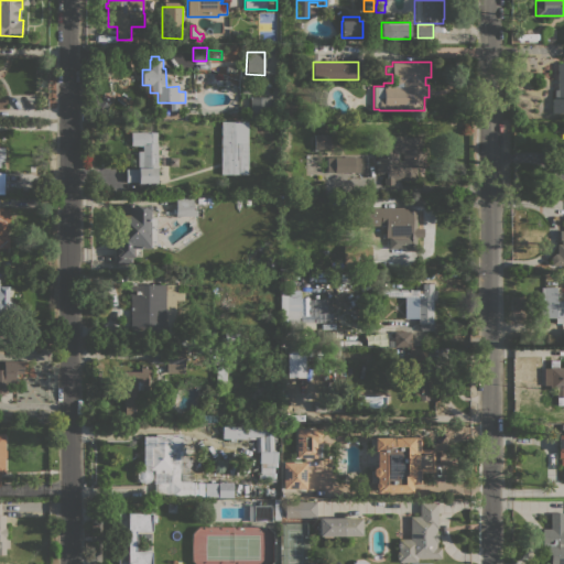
[(563,112),(552,112),(552,98),(554,98),(554,89),(557,89),(557,63),(563,63),(563,112)]
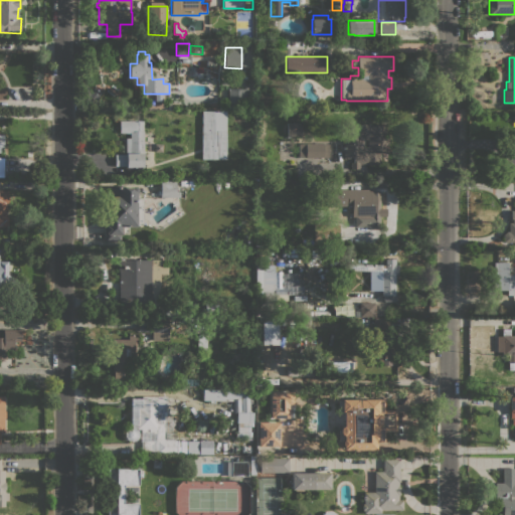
[(95,87),(101,92),(95,101),(89,96),(95,87)]
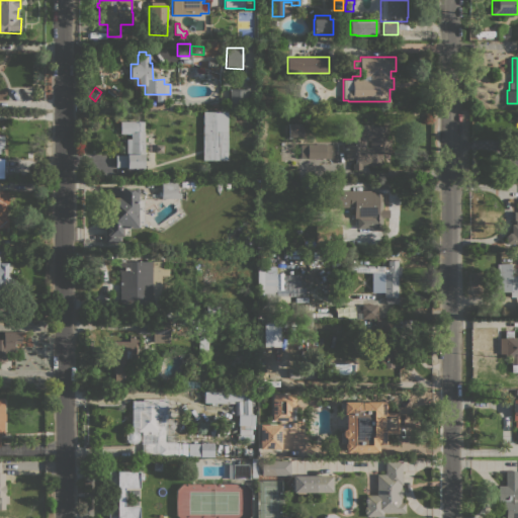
[(247,89),(247,103),(230,103),(230,89),(247,89)]
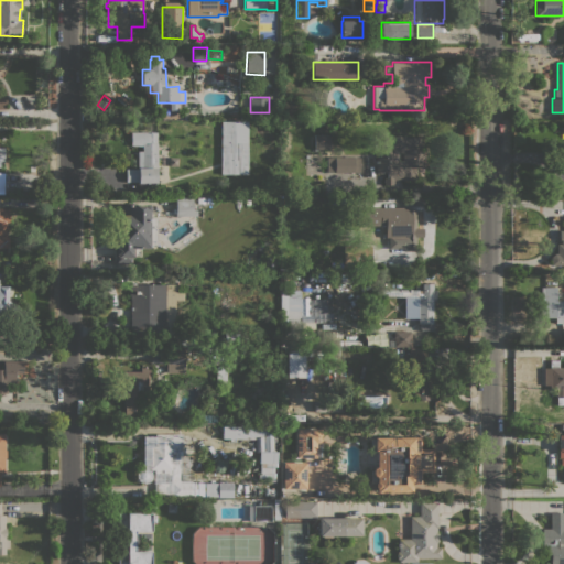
[(248,174),(220,174),(220,121),(248,121),(248,174)]
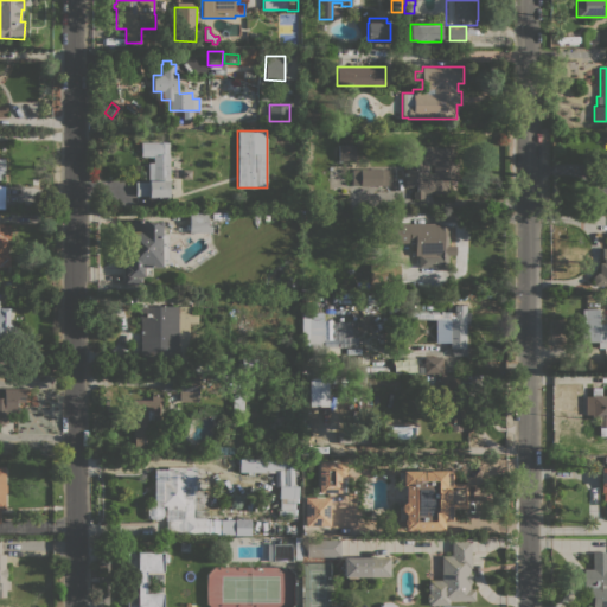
[(168,199),(160,199),(160,197),(149,196),(135,196),(135,181),(147,181),(148,153),(140,153),(141,141),(168,142),(168,154),(170,154),(168,199)]
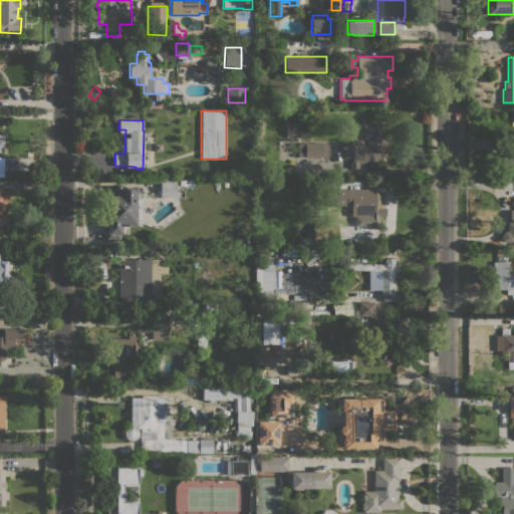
[(300,122),(300,136),(286,136),(286,122),(300,122)]
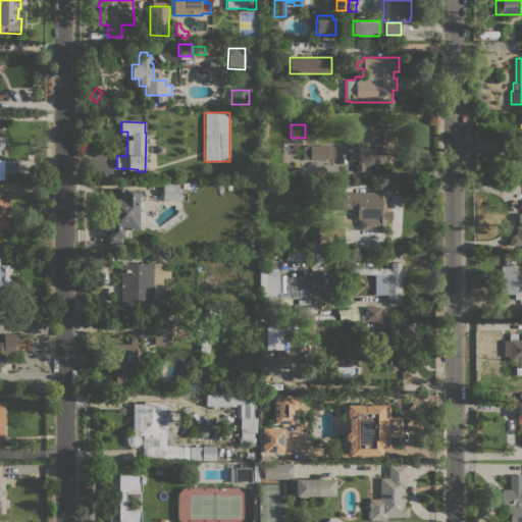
[(355,171),(355,164),(358,164),(358,161),(348,160),(348,132),(355,132),(355,125),(374,125),(374,126),(393,126),(393,155),(385,155),(385,166),(364,166),(364,171),(355,171)]
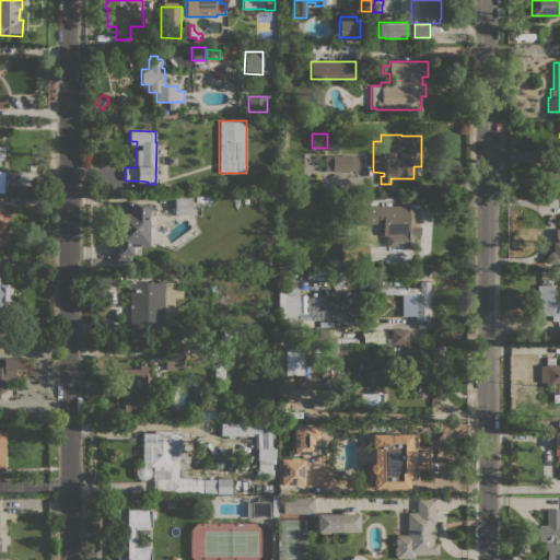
[(325,155),(333,155),(352,155),(352,156),(358,156),(358,171),(325,171),(325,155)]
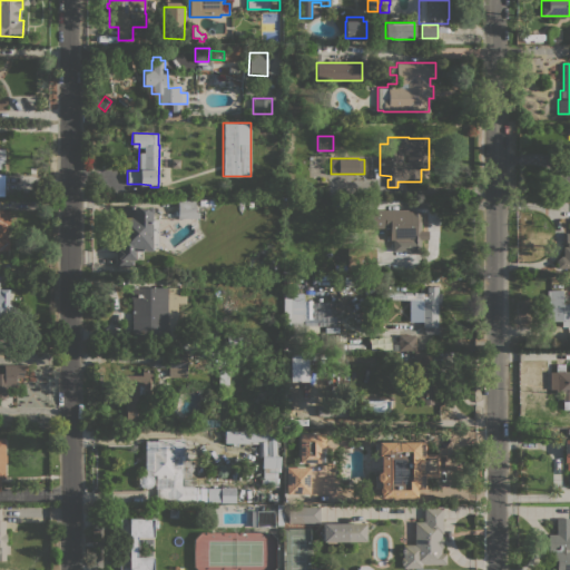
[(195,199),(195,212),(198,213),(198,218),(177,218),(177,199),(195,199)]
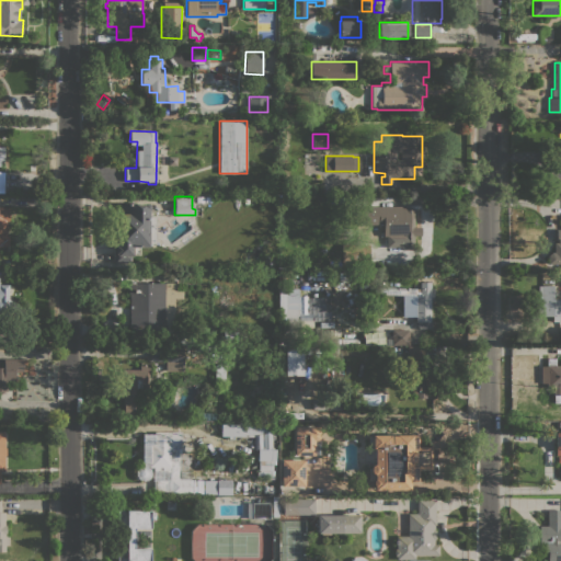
[(149,217),(156,217),(156,243),(149,243),(149,245),(139,245),(139,255),(130,255),(130,263),(113,263),(113,231),(118,231),(118,207),(119,206),(119,205),(142,204),(144,203),(148,203),(149,205),(150,209),(149,209),(149,217)]
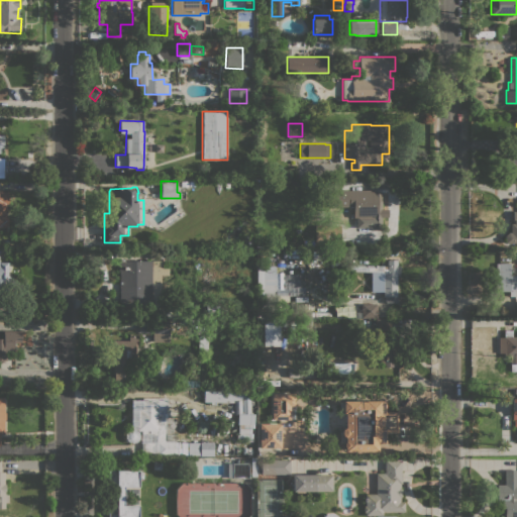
[(373,190),(373,192),(381,192),(381,209),(388,209),(388,217),(382,217),(382,229),(373,229),(373,227),(356,227),(355,227),(355,217),(353,217),(353,207),(348,207),(348,205),(330,206),(330,190),(373,190)]
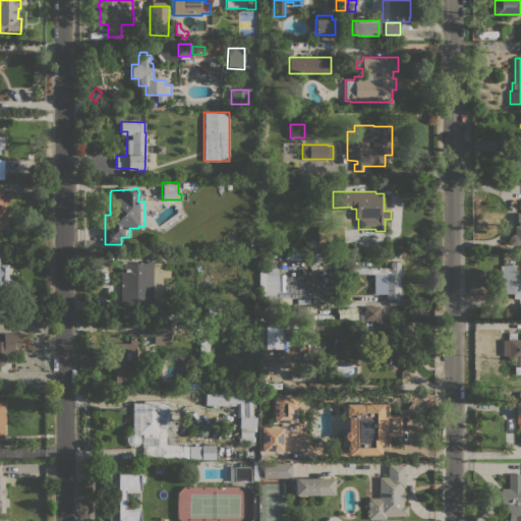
[(6,219),(8,219),(8,228),(1,228),(1,229),(0,229),(0,192),(9,192),(9,206),(6,206),(6,219)]
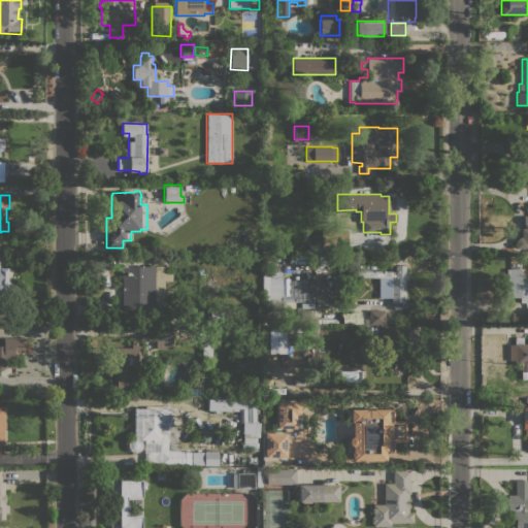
[(527,249),(516,249),(516,240),(519,237),(521,237),(521,228),(525,228),(525,226),(523,226),(523,216),(527,216),(527,249)]
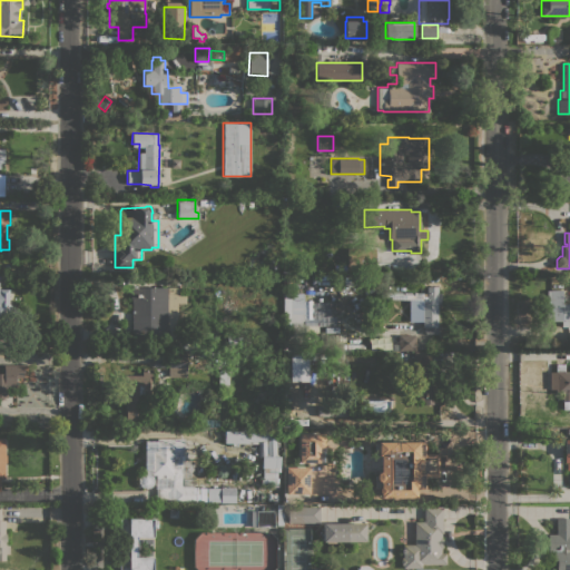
[(423,326),(422,326),(422,301),(418,301),(384,298),(384,291),(422,293),(426,293),(426,286),(438,286),(438,293),(441,293),(441,303),(438,303),(438,334),(425,334),(423,330),(423,326)]
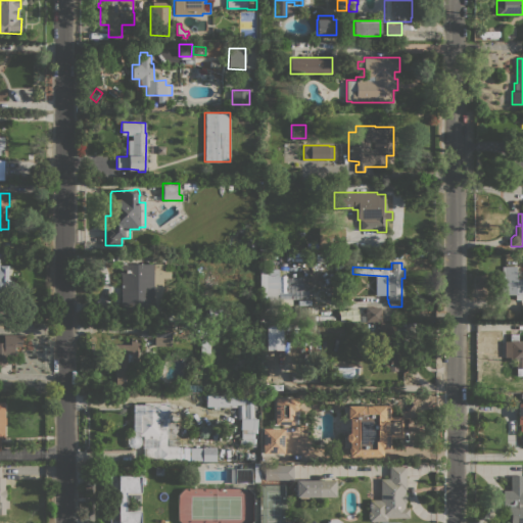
[(155,315),(121,315),(121,275),(120,275),(120,264),(171,264),(171,278),(162,278),(162,310),(155,310),(155,315)]
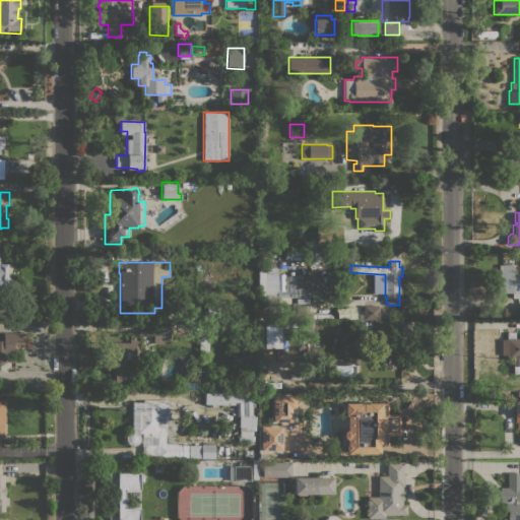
[(9,296),(5,296),(5,302),(0,302),(0,263),(8,263),(8,276),(19,285),(15,291),(8,286),(9,296)]
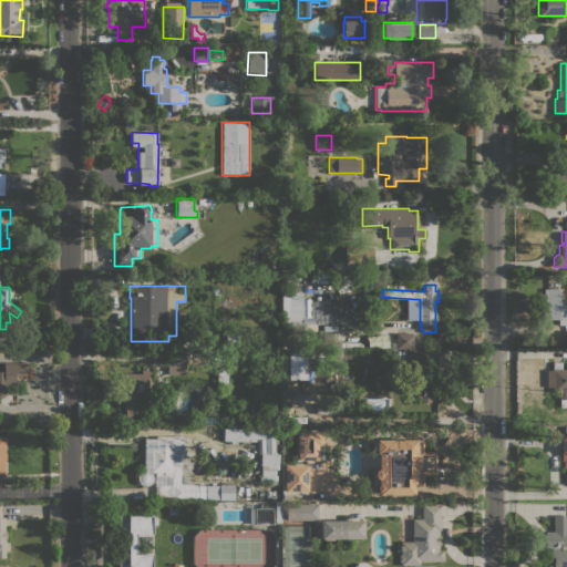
[(544,288),(559,288),(558,302),(566,302),(566,312),(565,312),(565,319),(566,319),(566,323),(565,322),(565,325),(558,325),(558,319),(544,319),(544,288)]
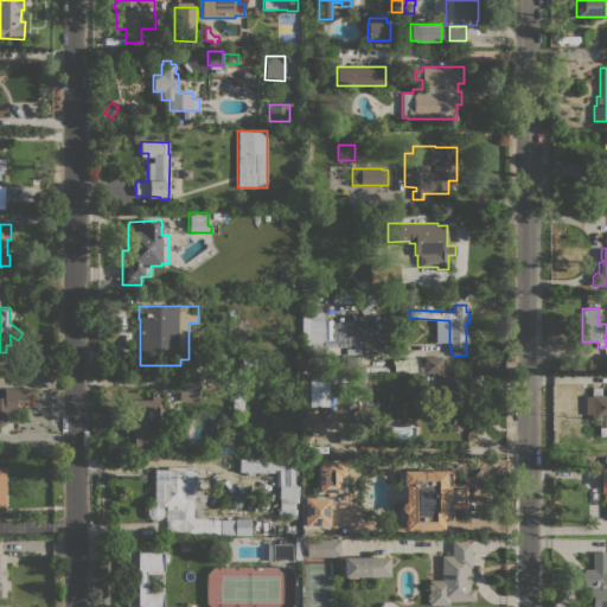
[(323,353),(302,353),(301,312),(323,312),(323,353)]
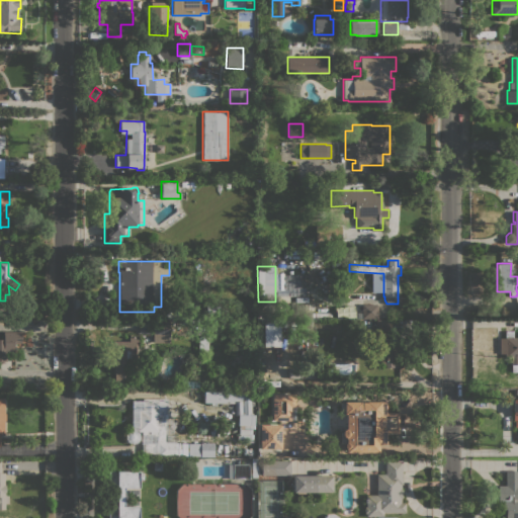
[(298,288),(298,274),(275,274),(274,297),(286,297),(286,288),(298,288)]
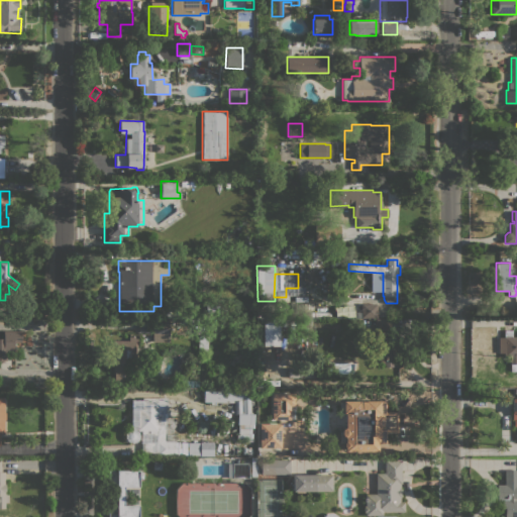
[(373,275),(381,275),(381,291),(373,291),(373,275)]
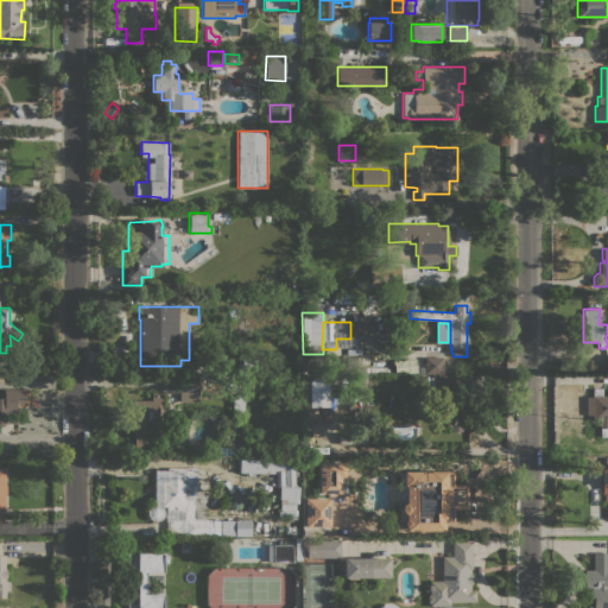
[(399,342),(400,343),(400,342),(406,342),(406,341),(412,341),(412,350),(405,350),(399,352),(399,342)]
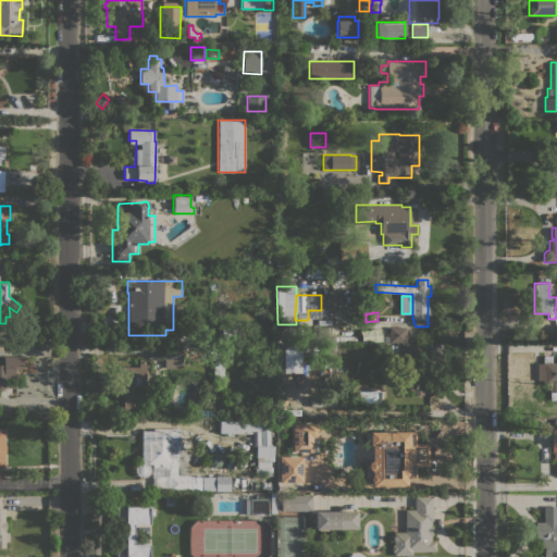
[(236,326),(236,337),(222,337),(222,335),(222,329),(222,326),(236,326)]
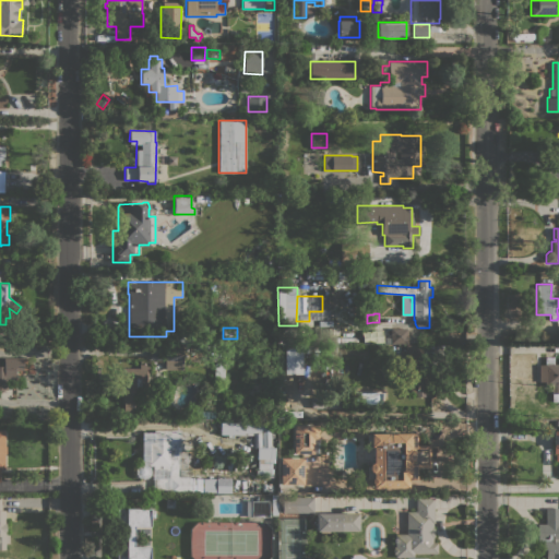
[(407,329),(407,344),(384,343),(384,337),(390,337),(390,328),(407,329)]
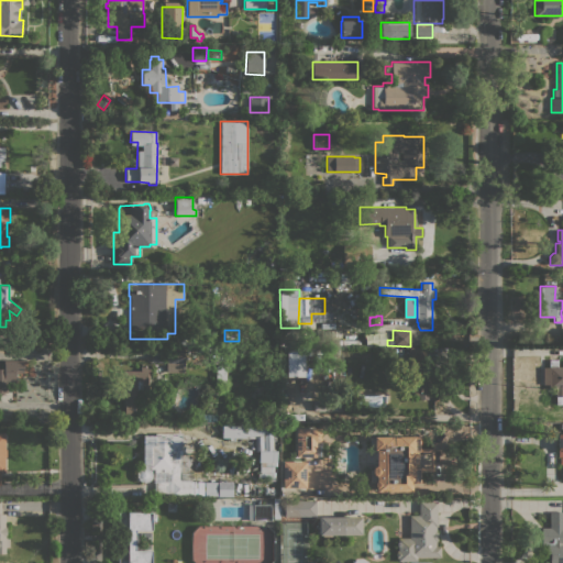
[(385,344),(384,332),(364,333),(364,345),(385,344)]
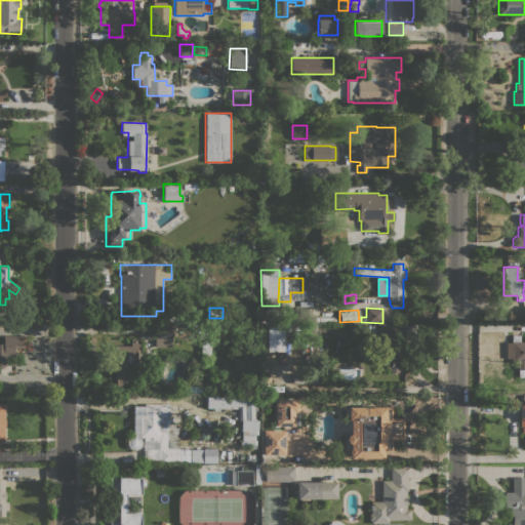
[(380,324),(397,324),(397,335),(380,335),(380,324)]
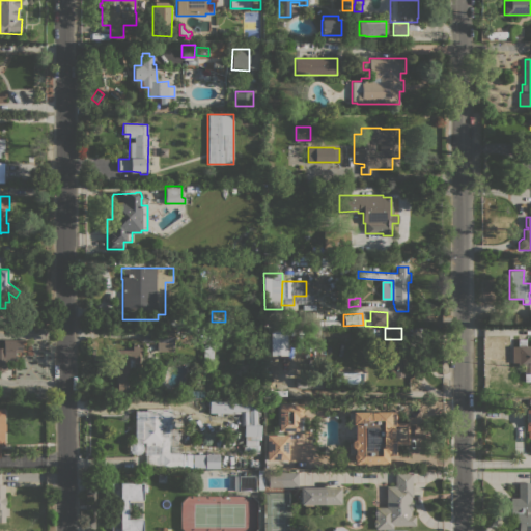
[(157,351),(157,329),(173,330),(173,352),(157,351)]
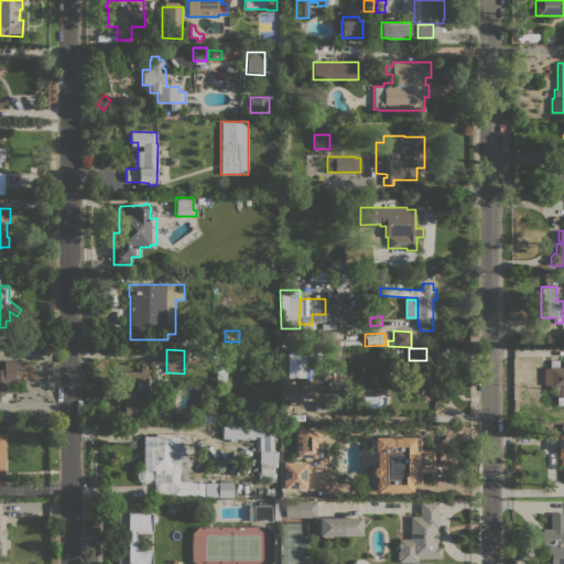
[(304,377),(286,377),(286,350),(304,350),(304,377)]
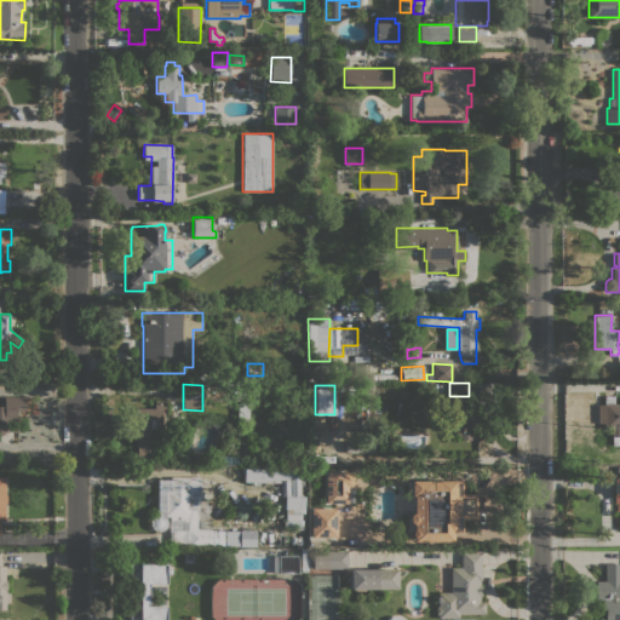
[(244,390),(245,397),(239,397),(239,400),(233,400),(233,390),(244,390)]
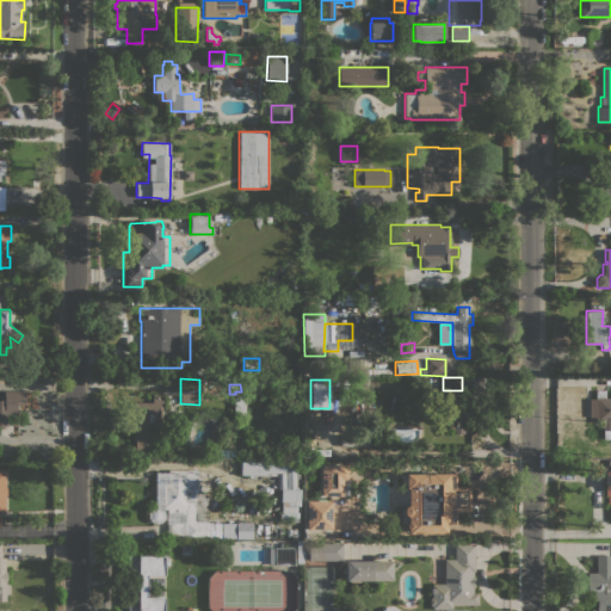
[(25,390),(25,403),(17,403),(17,417),(7,417),(7,426),(0,426),(0,400),(5,400),(5,392),(25,390)]
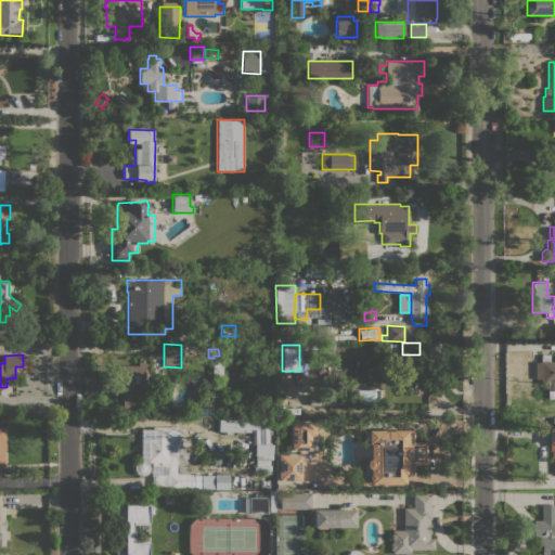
[(554,399),(547,399),(547,390),(546,390),(546,383),(534,383),(534,362),(541,362),(541,355),(550,355),(550,361),(554,361),(554,399)]
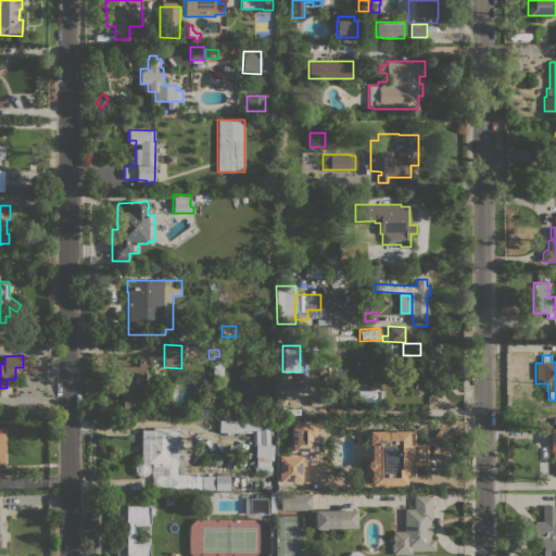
[(223,377),(213,377),(213,361),(223,362),(223,377)]
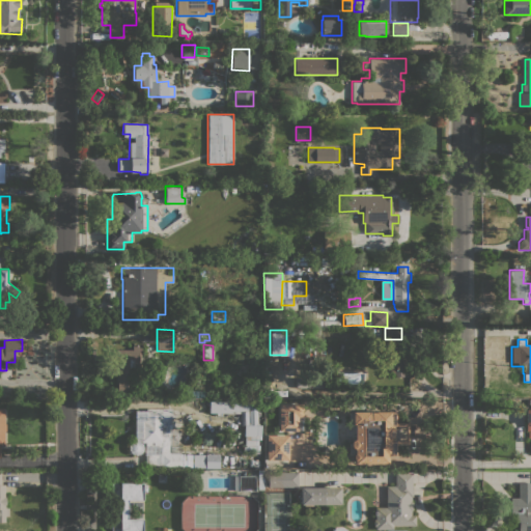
[(132,350),(132,345),(139,345),(139,353),(140,353),(140,373),(134,373),(134,392),(115,392),(115,354),(116,354),(116,350),(132,350)]
